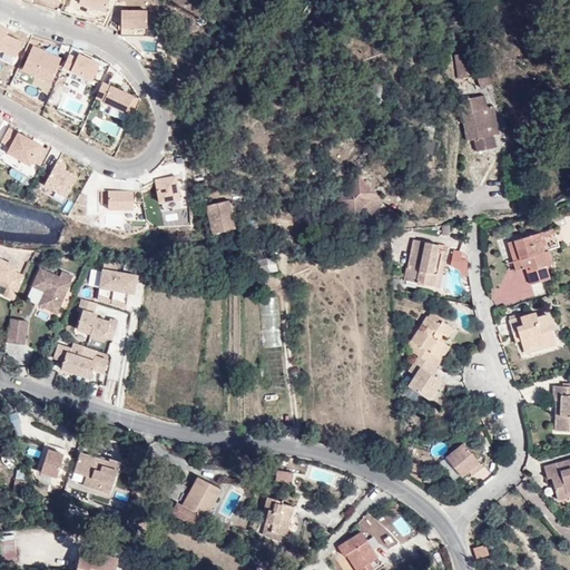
[(80,0),(80,2),(107,11),(110,0),(80,0)]
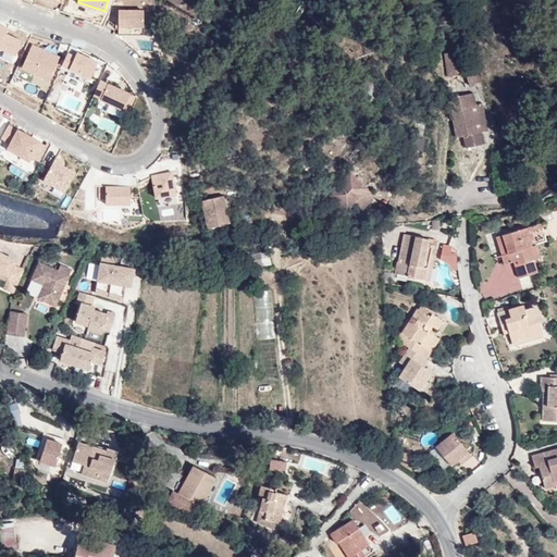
[(144,11),(119,11),(119,26),(144,27),(144,11)]
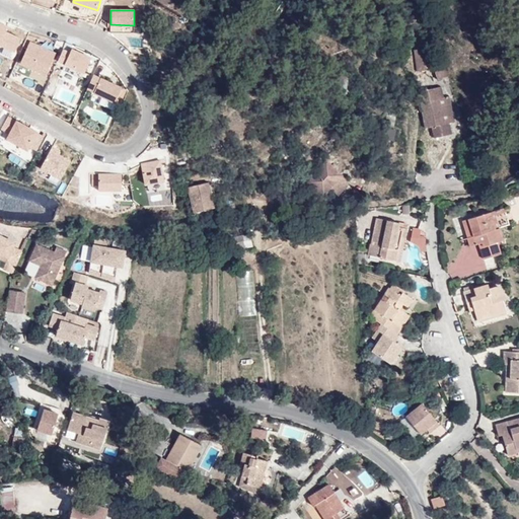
[(8,25),(0,21),(0,44),(15,51),(21,38),(6,30),(8,25)]
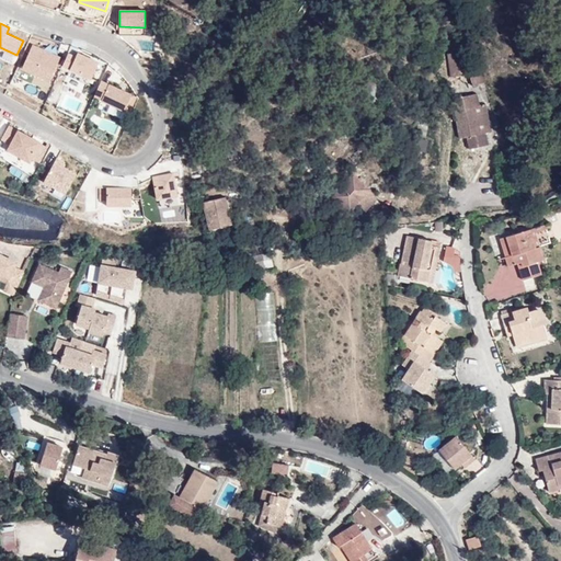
[(60,58),(33,45),(22,69),(49,81),(60,58)]
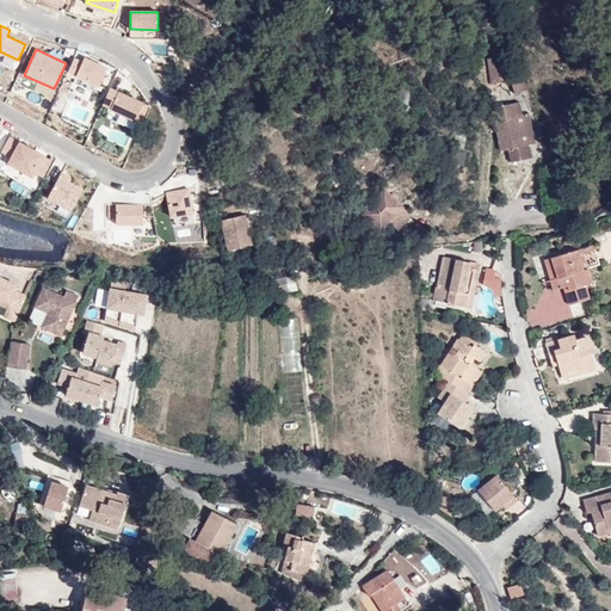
[(92,56),(79,50),(68,72),(76,75),(74,82),(96,92),(107,68),(91,61),(92,56)]
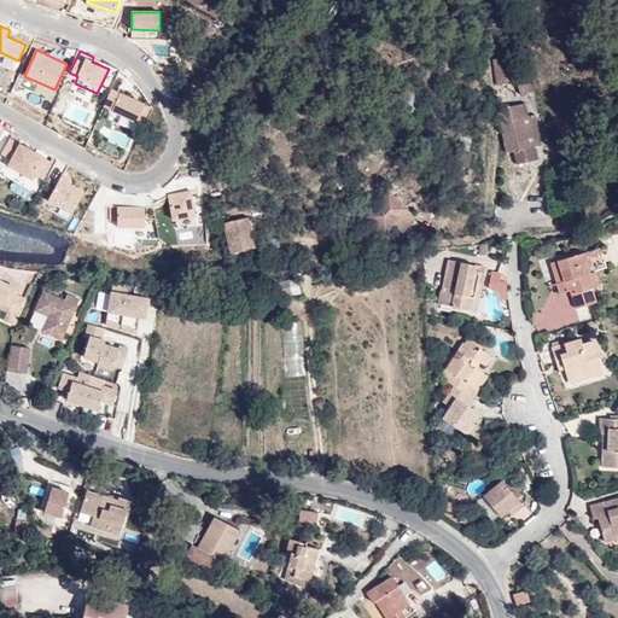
[(494,58),(497,85),(509,83),(506,57),(494,58)]
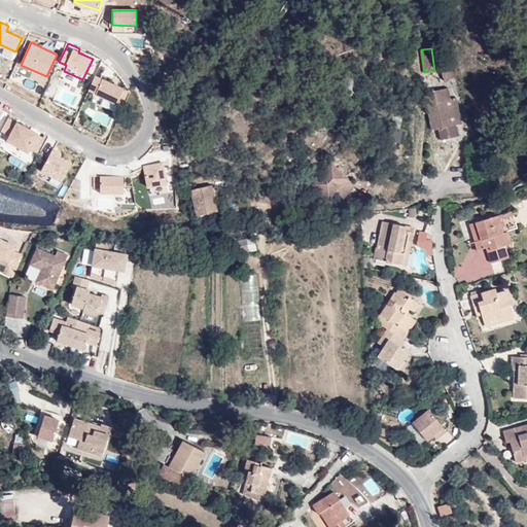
[(128,91),(95,76),(89,91),(96,94),(96,95),(121,106),(128,91)]
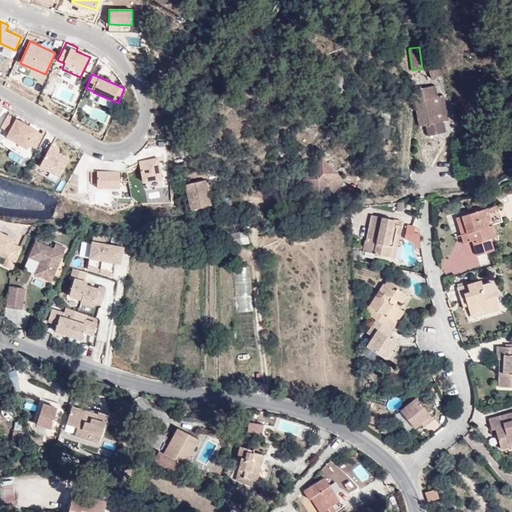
[(440,96),(440,95),(437,84),(414,89),(417,103),(418,107),(422,126),(428,124),(430,135),(448,131),(445,120),(445,119),(441,120),(436,97),(440,96)]
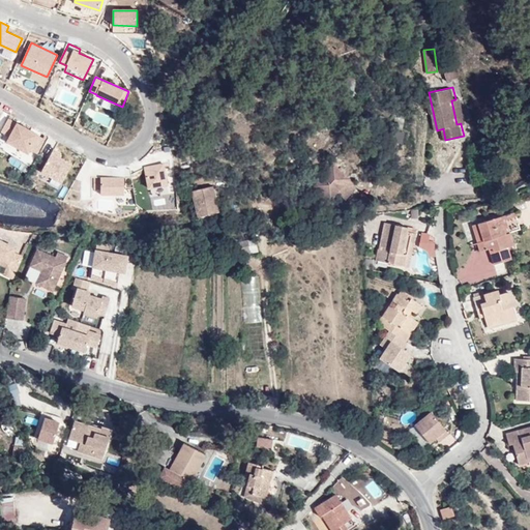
[(461,123),(461,124),(467,123),(461,97),(455,98),(455,99),(451,100),(457,124),(461,123)]
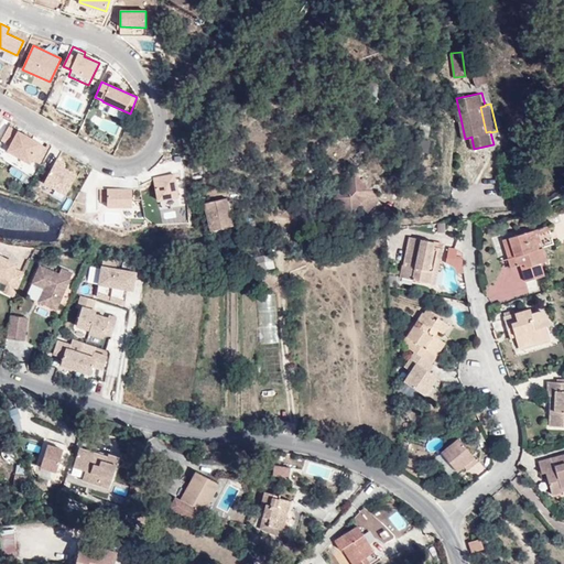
[(432,117),(424,115),(420,138),(429,140),(432,117)]
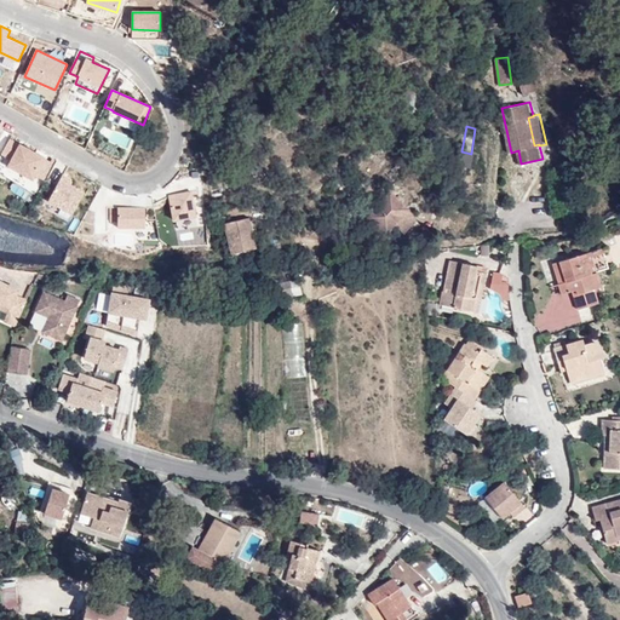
[(44,158),(10,138),(1,153),(12,159),(9,165),(33,178),(44,158)]
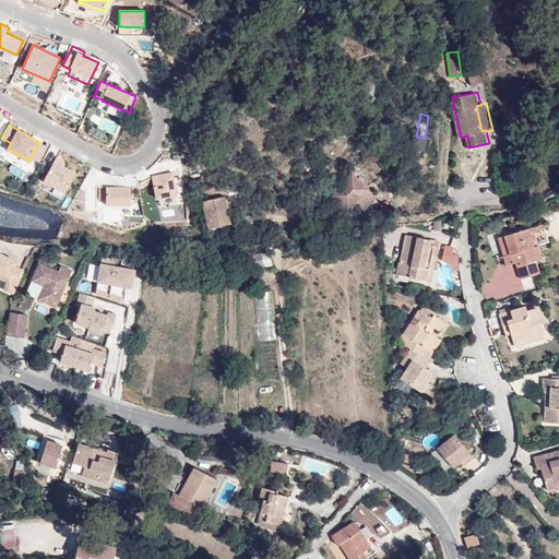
[(64,162),(57,157),(44,180),(64,192),(75,173),(62,165),(64,162)]
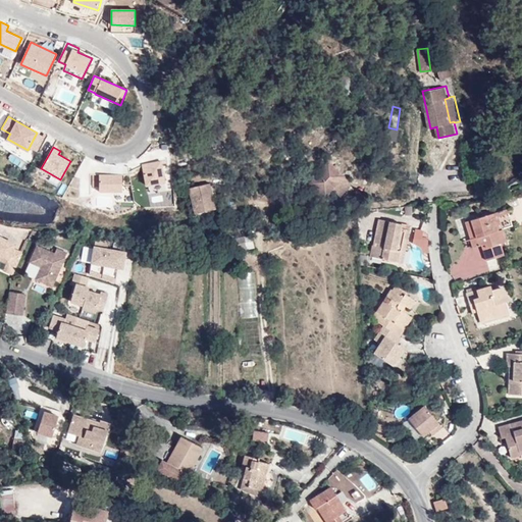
[(143,164),(146,186),(164,181),(161,161),(143,164)]
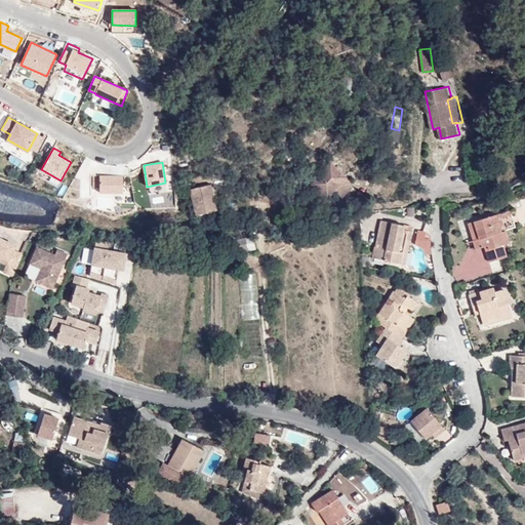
[(355,184),(330,162),(311,184),(326,197),(333,190),(342,198),(355,184)]
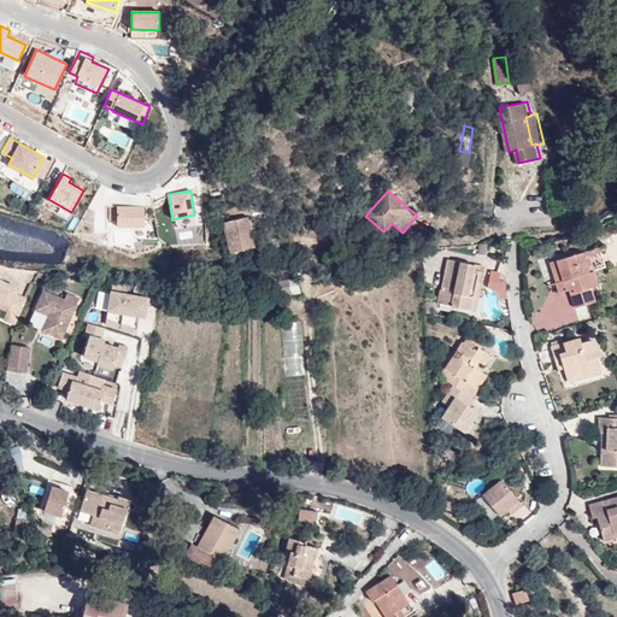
[(110,206),(110,219),(117,219),(118,225),(145,225),(145,206),(110,206)]
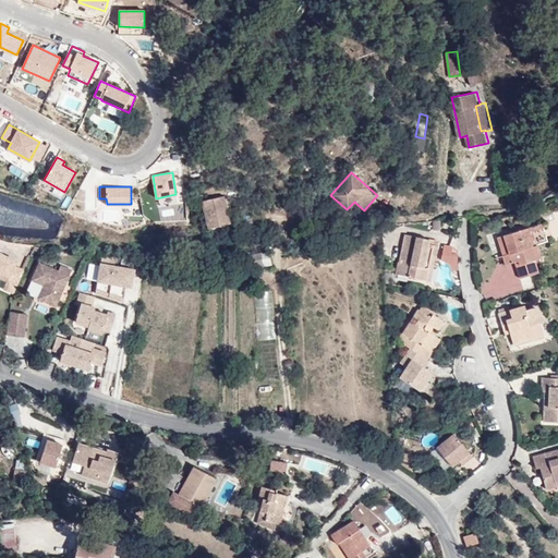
[(203,199),(209,228),(232,223),(226,194),(203,199)]
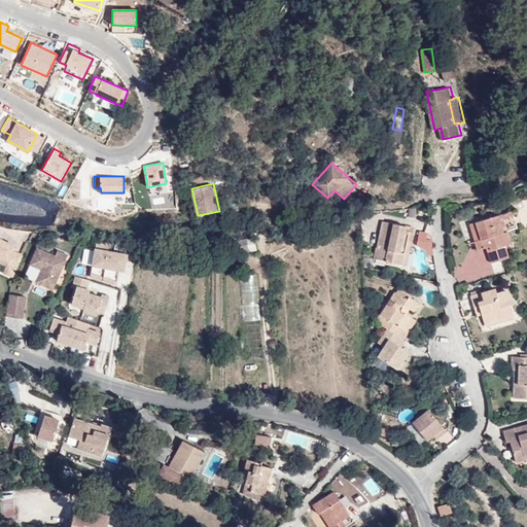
[(498,214),(473,222),(479,239),(475,240),(477,249),(487,246),(490,245),(491,249),(488,249),(491,262),(508,256),(505,248),(504,245),(508,243),(511,243),(506,231),(503,232),(498,214)]
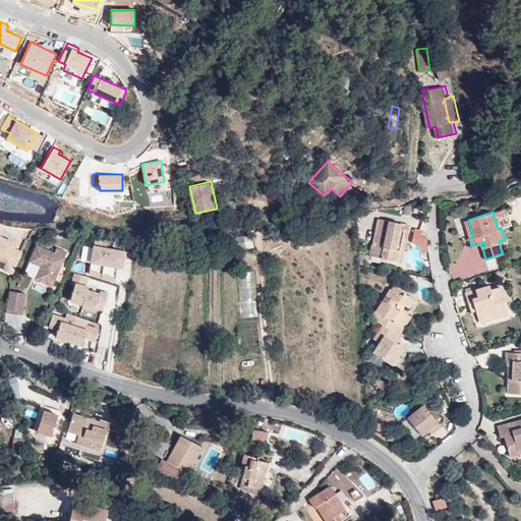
[(378,220),(372,243),(383,245),(380,258),(402,263),(408,230),(400,229),(401,224),(378,220)]
